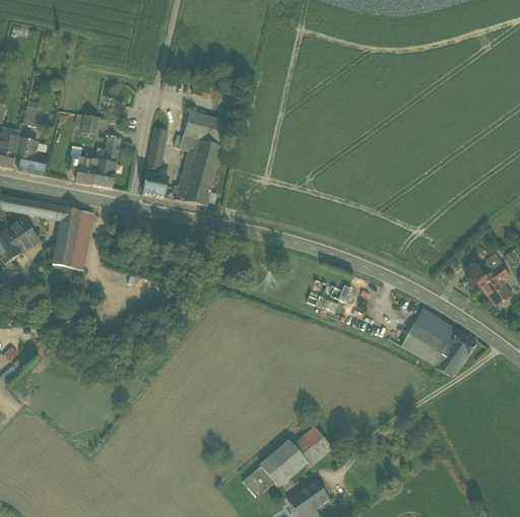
[(22,123),(36,126),(40,109),(26,106),(22,123)]
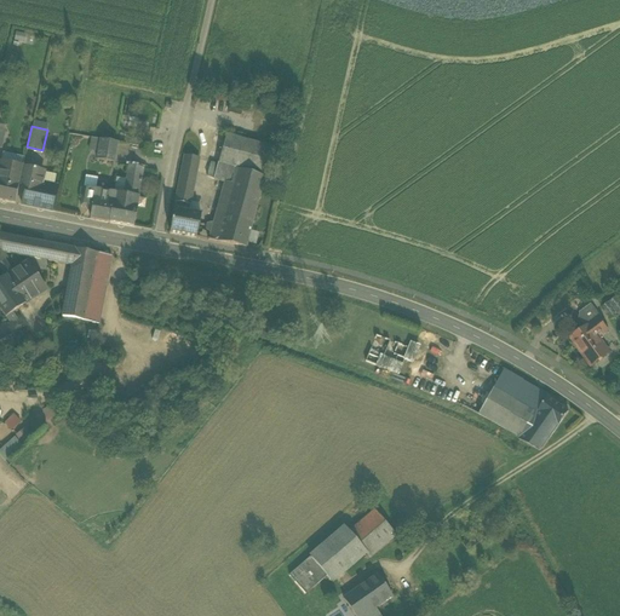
[(216,213),(252,223),(273,145),(225,132),(218,161),(211,160),(207,173),(214,176),(225,179),(227,180),(227,179),(233,182),(227,203),(219,202),(216,213)]
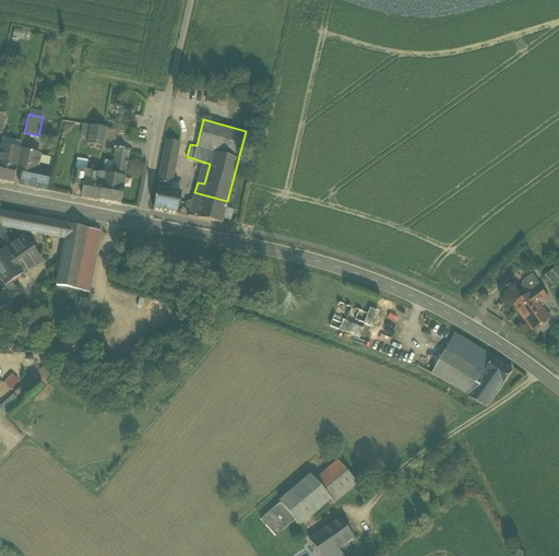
[(88,134),(91,123),(82,121),(80,133),(88,134)]
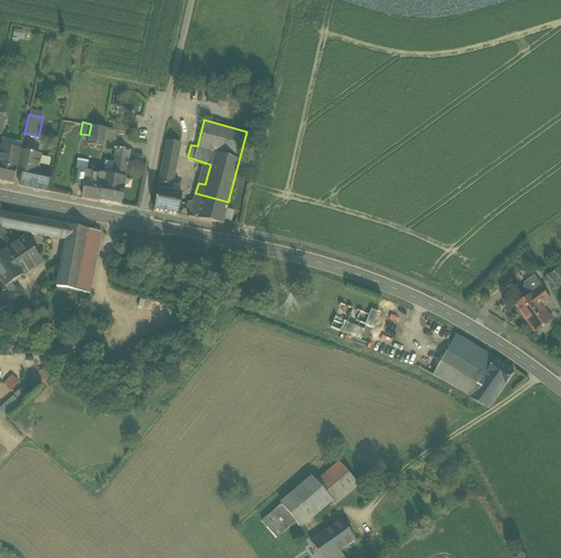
[(88,143),(103,145),(106,126),(91,124),(89,135),(88,143)]
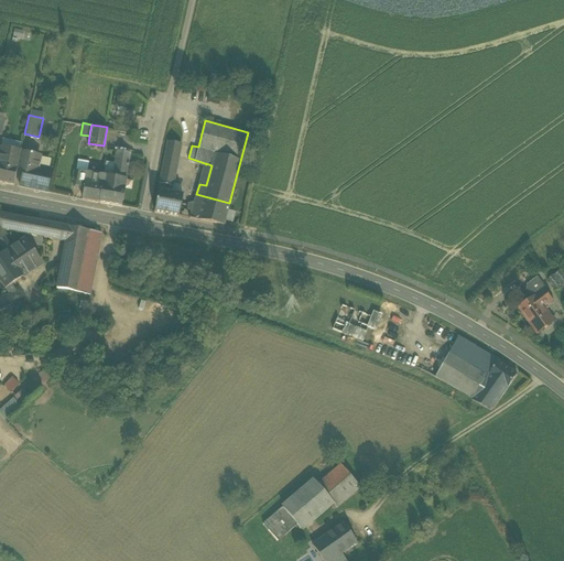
[(159,189),(171,191),(173,182),(181,142),(167,140),(159,189)]
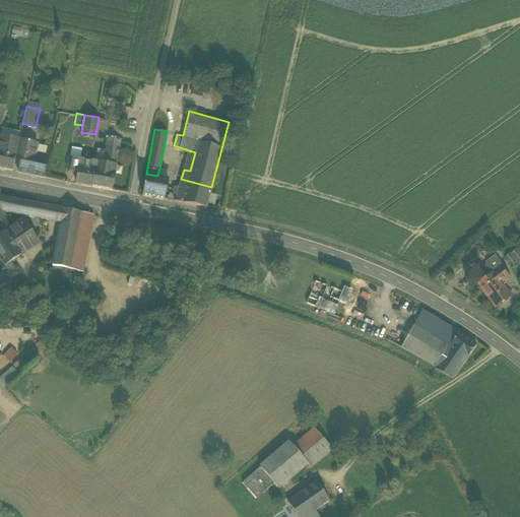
[(0,165),(12,168),(16,152),(19,137),(0,133),(0,134),(0,165)]
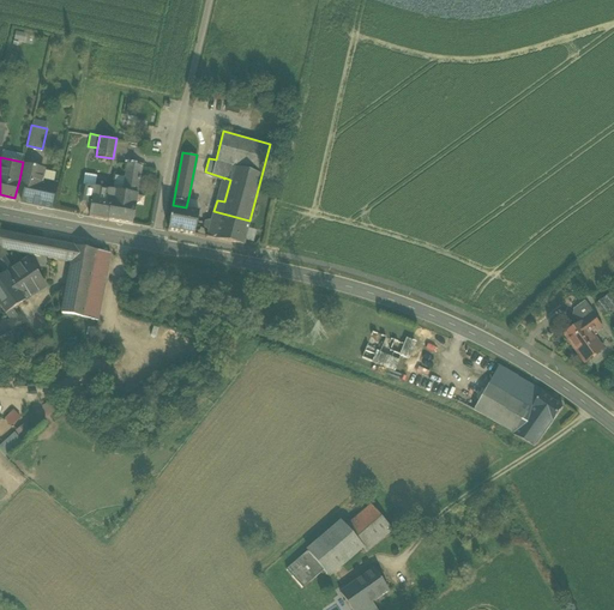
[(19,180),(25,181),(29,167),(30,164),(23,162),(19,180)]
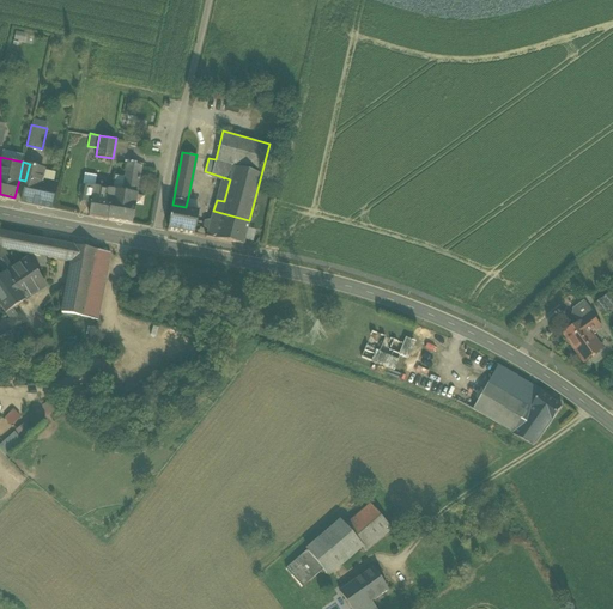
[(127,176),(140,178),(143,164),(129,162),(127,176)]
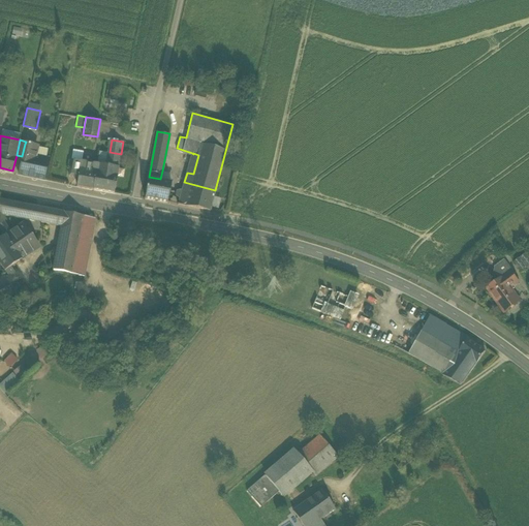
[(32,143),(26,142),(25,144),(22,156),(19,172),(44,178),(49,158),(34,155),(37,144),(35,144),(35,143),(33,142),(32,143)]
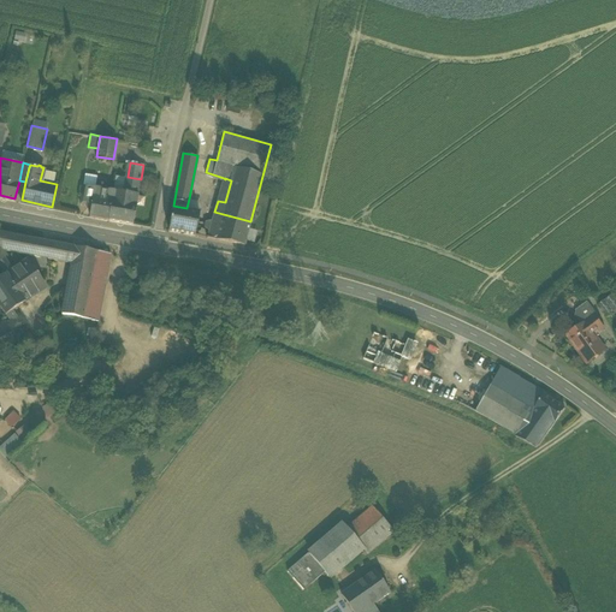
[(86,172),(83,183),(95,185),(96,173),(86,172)]
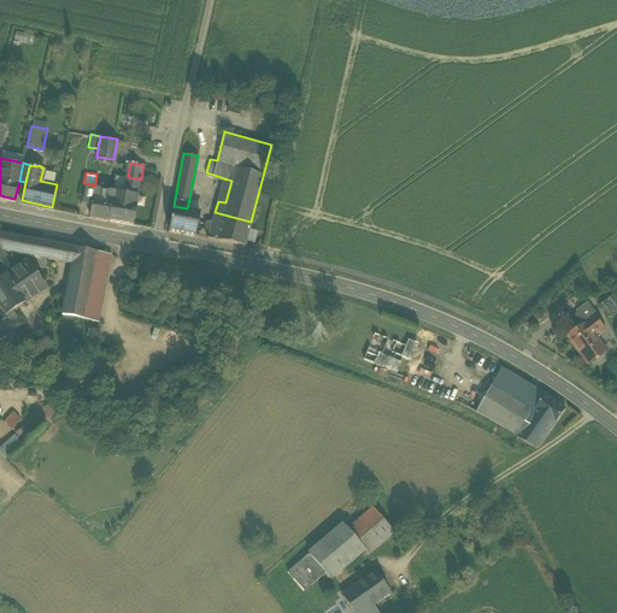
[(122,190),(113,189),(109,218),(133,223),(141,180),(128,177),(124,176),(122,190)]
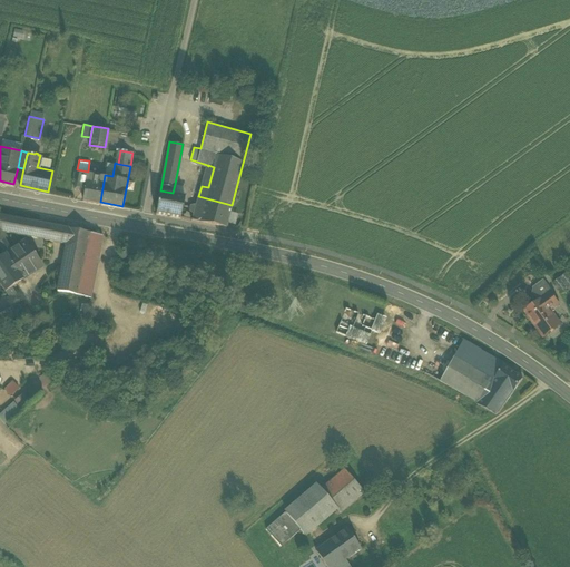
[(207,165),(202,186),(208,187),(214,167),(208,165),(208,166),(207,165)]
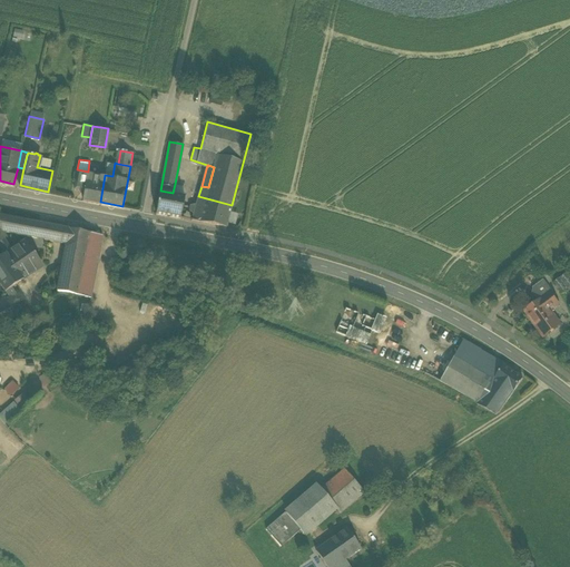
[(81,191),(85,192),(88,172),(77,169),(74,186),(79,187),(81,191)]
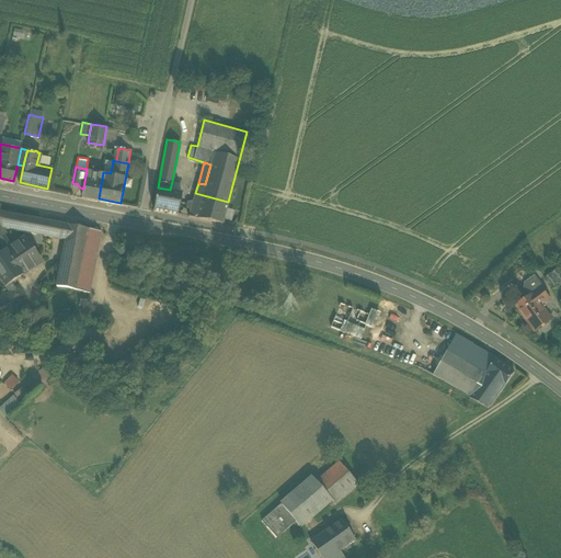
[(87,169),(83,189),(81,195),(99,198),(103,172),(103,171),(87,169)]
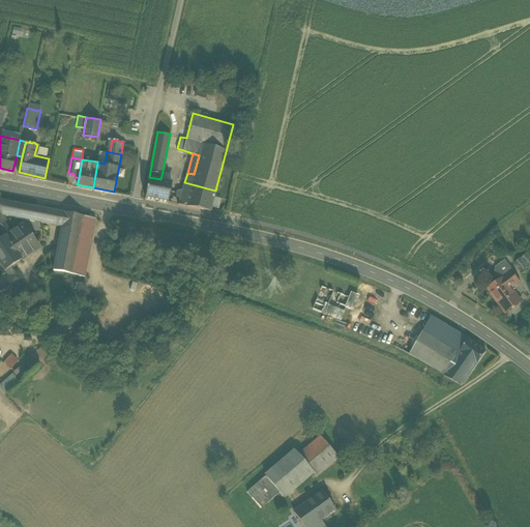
[(173,173),(163,171),(160,179),(172,181),(173,173)]
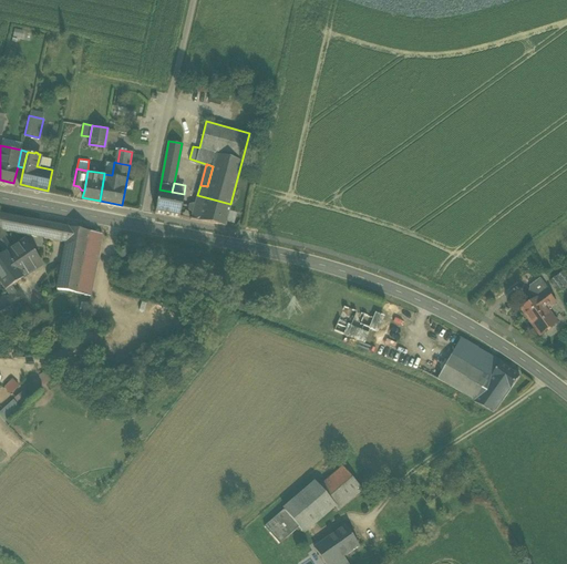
[(155,211),(179,215),(184,194),(172,192),(160,190),(155,211)]
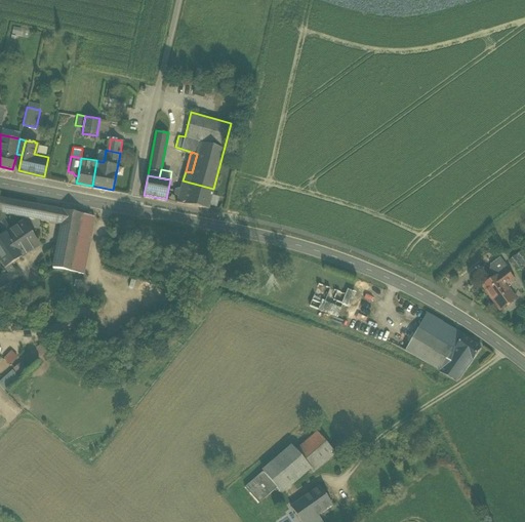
[(177,201),(208,207),(213,189),(183,181),(180,187),(175,188),(174,192),(178,195),(177,201)]
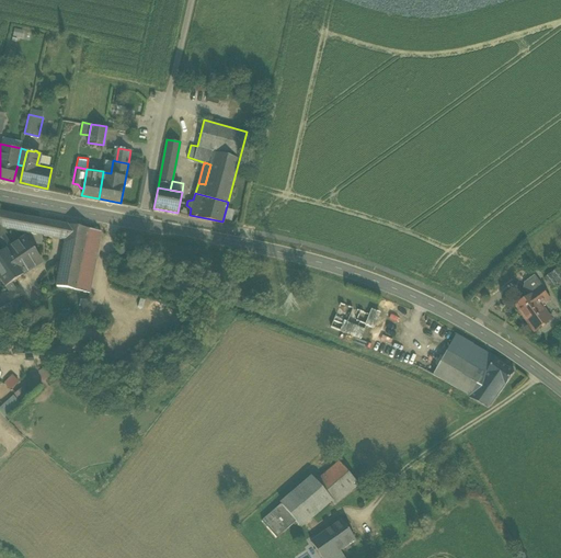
[(0,240),(4,249),(12,245),(4,232),(6,226),(24,230),(26,215),(0,209),(0,240)]
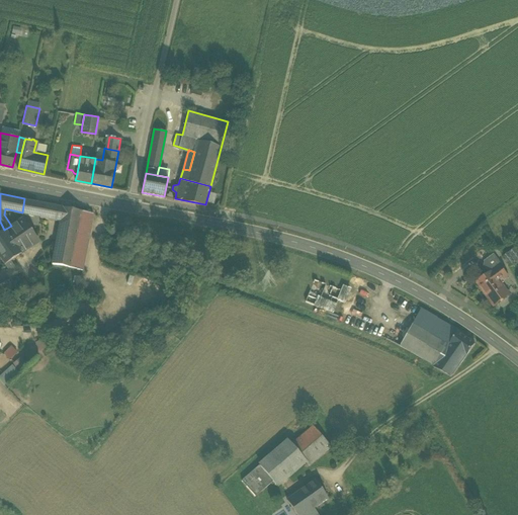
[(33,215),(35,200),(24,198),(22,212),(33,215)]
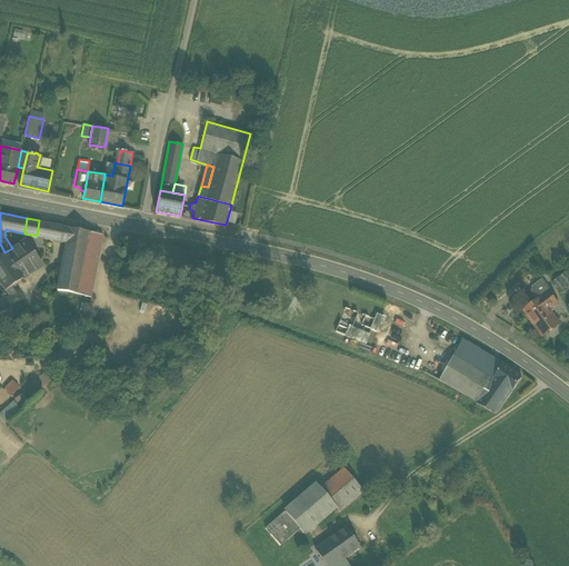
[(37,236),(45,237),(48,222),(39,220),(37,236)]
